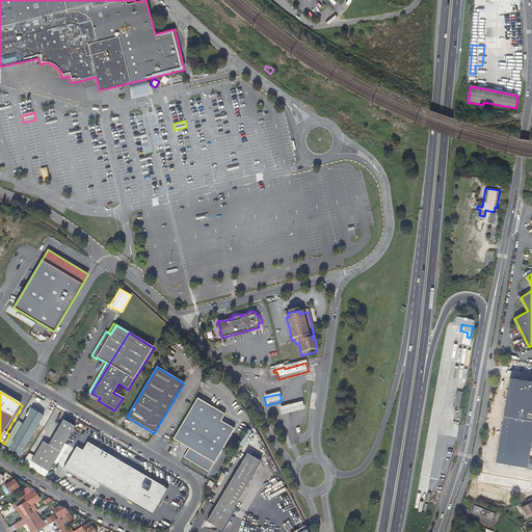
[(510,505),(512,491),(530,494),(531,479),(531,464),(517,462),(524,426),(531,427),(531,440),(530,450),(531,449),(531,421),(525,420),(528,398),(511,395),(500,462),(502,463),(500,475),(499,482),(483,479),(480,500),(510,505)]
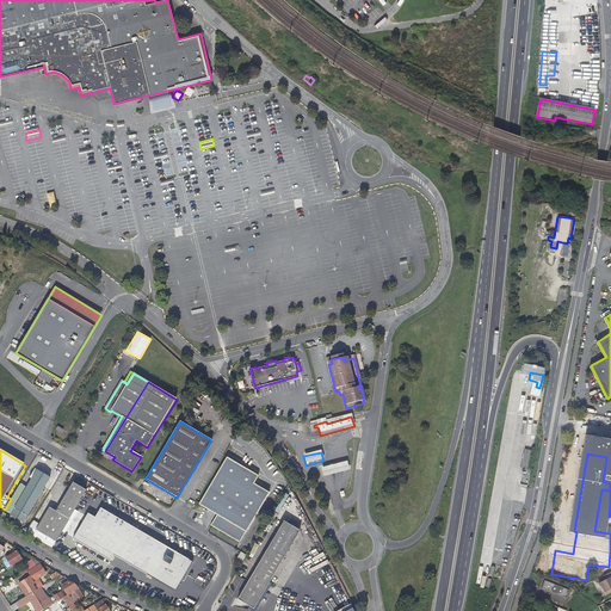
[(258,477),(252,473),(227,458),(199,505),(216,516),(210,526),(217,530),(239,543),(269,494),(253,485),(258,477)]
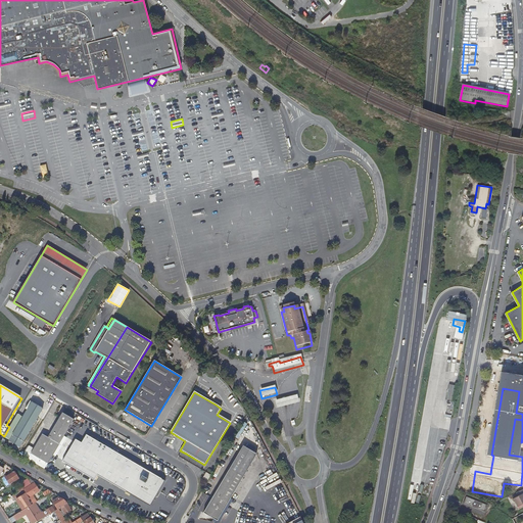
[(296,396),(275,402),(277,410),(298,403),(296,396)]
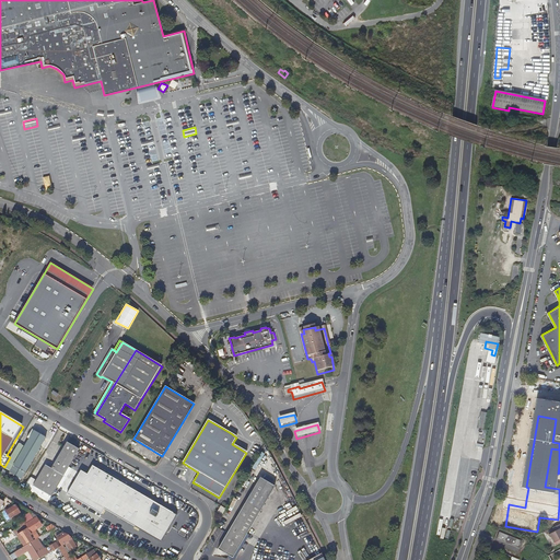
[(12,471),(23,479),(47,440),(35,432),(12,471)]
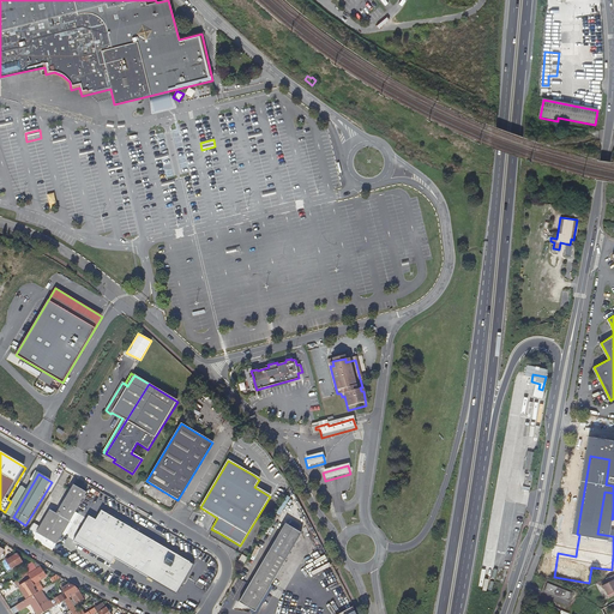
[(36,533),(56,545),(88,492),(73,483),(56,513),(49,510),(36,533)]
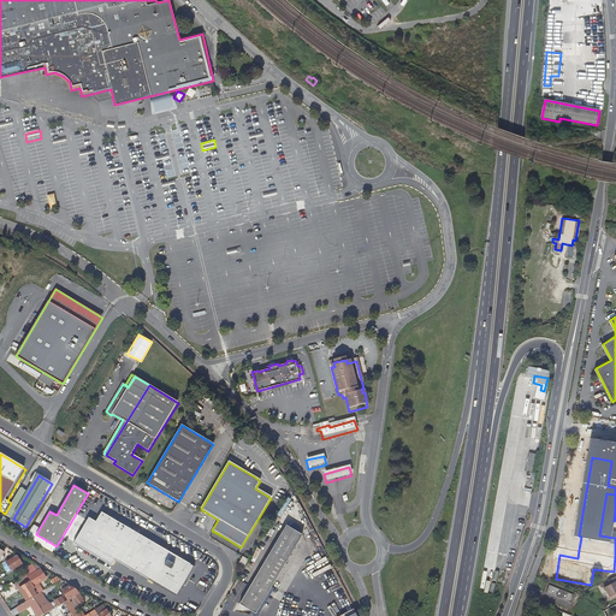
[(114,558),(177,596),(194,566),(102,511),(96,521),(89,517),(73,543),(111,564),(114,558)]
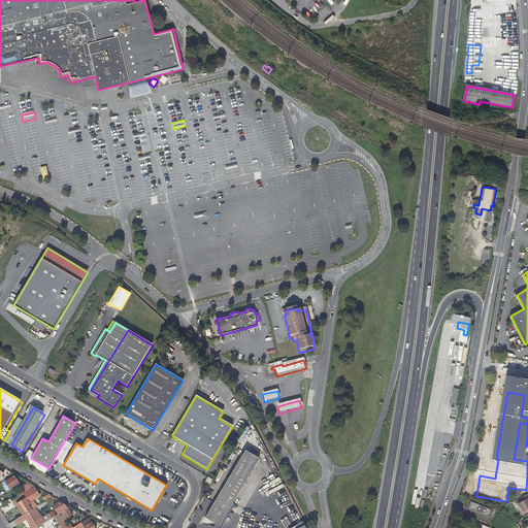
[(206,519),(221,527),(262,461),(258,459),(260,455),(254,451),(252,455),(248,453),(206,519)]
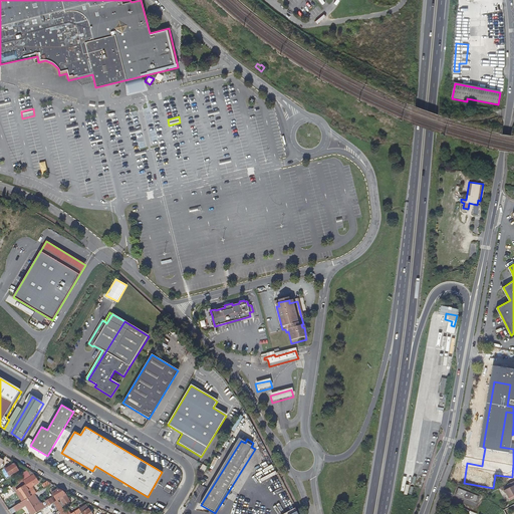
[(18,471),(14,464),(5,470),(9,476),(18,471)]
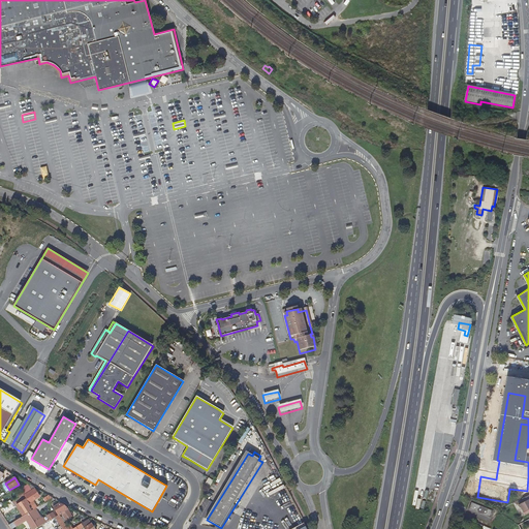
[(209,488),(214,480),(209,477),(205,485),(209,488)]
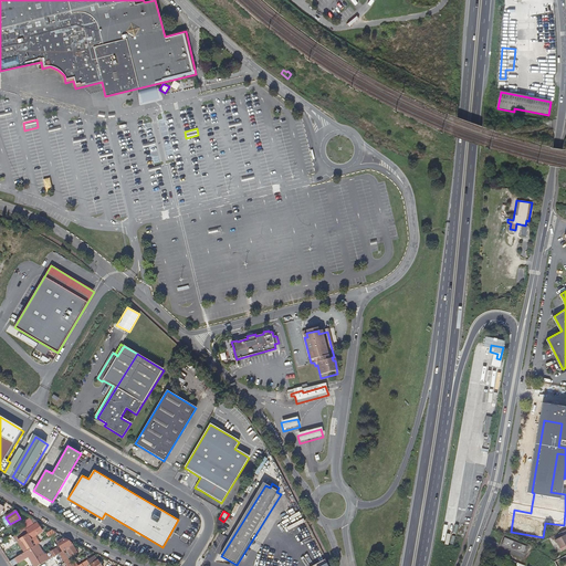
[(42,532),(38,523),(25,531),(27,533),(28,534),(34,545),(35,546),(37,544),(38,544),(31,532),(33,531),(37,535),(42,532)]
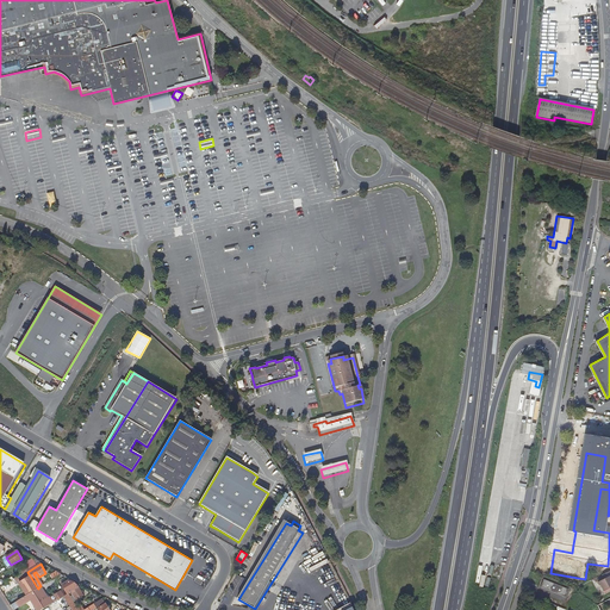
[(16,583),(29,574),(27,572),(26,570),(23,572),(18,576),(13,578),(16,583)]
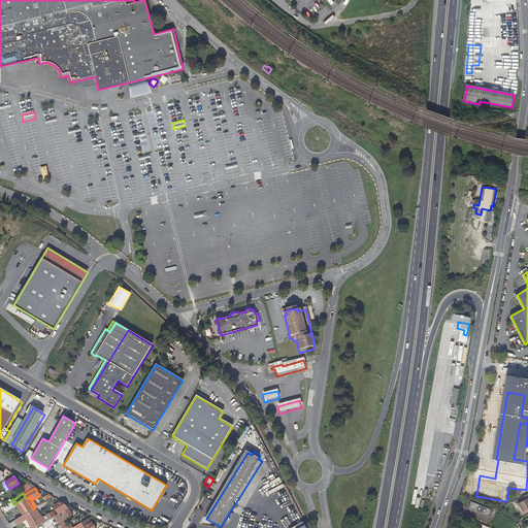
[(32,508),(26,498),(15,505),(22,515),(32,508)]
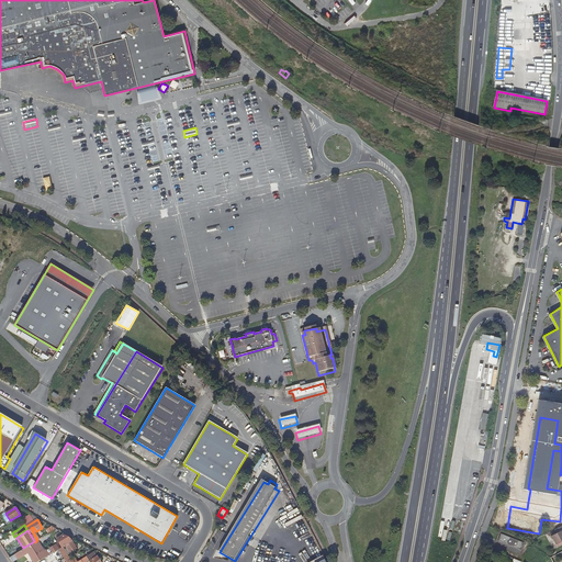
[(561,542),(561,530),(561,531),(555,535),(551,537),(555,546),(561,542)]
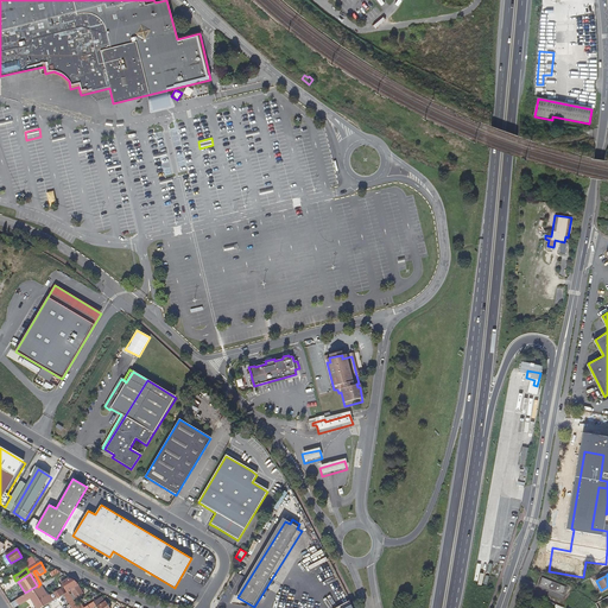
[(563,595),(567,587),(542,577),(538,586),(563,595)]
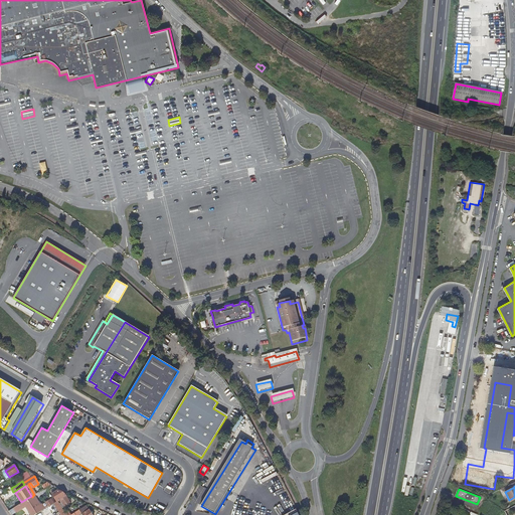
[(65,496),(63,492),(60,493),(58,490),(51,494),(56,501),(65,496)]
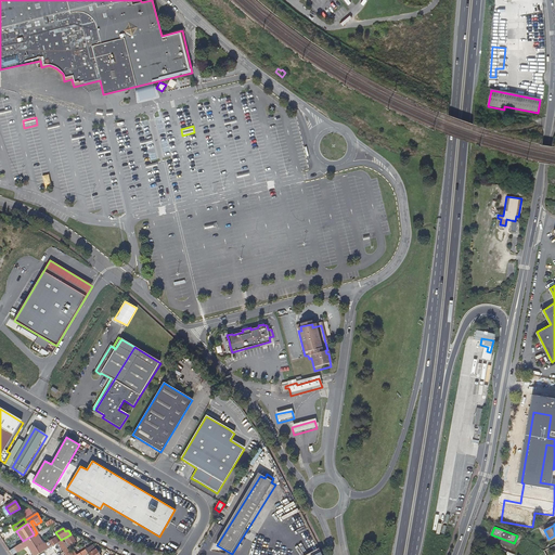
[(76,541),(72,534),(64,539),(65,541),(64,542),(67,546),(68,545),(76,541)]
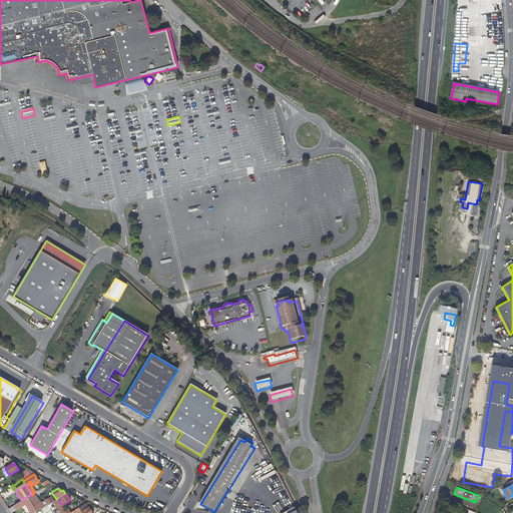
[(30,501),(27,497),(14,506),(16,510),(25,504),(30,512),(34,512),(37,512),(32,504),(30,501)]
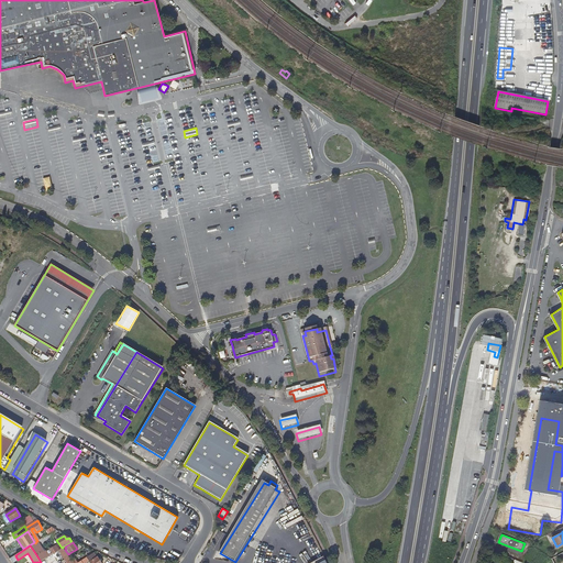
[(70,562),(62,548),(58,550),(66,562),(74,562),(74,561),(70,562)]
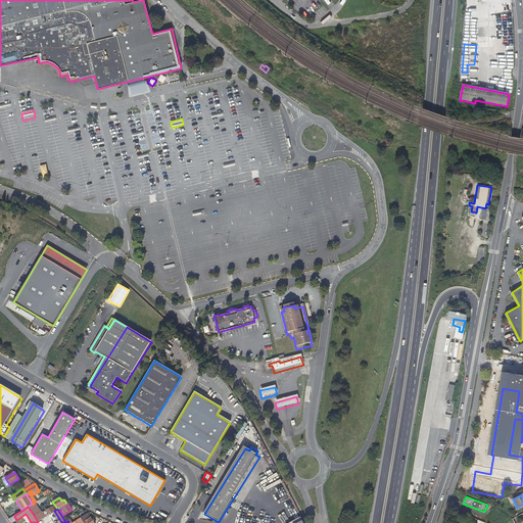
[(61,522),(54,511),(49,515),(45,517),(42,519),(44,522),(51,518),(53,521),(56,520),(58,522),(61,522)]
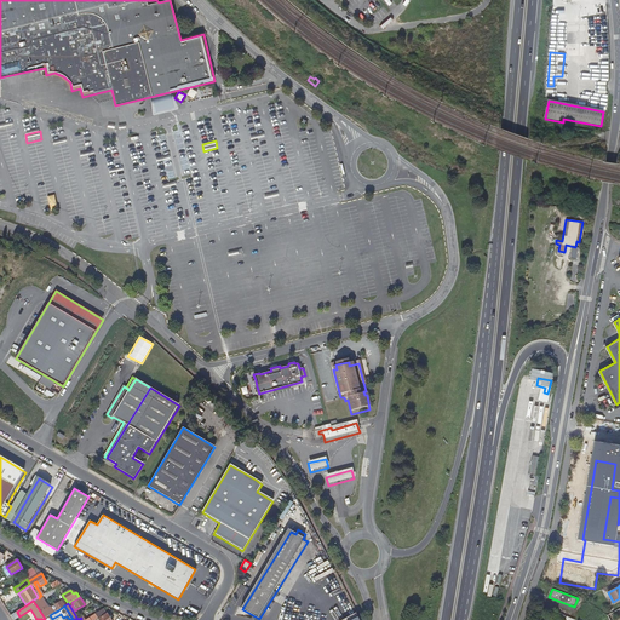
[(53,613),(50,607),(44,610),(42,608),(40,609),(40,608),(39,609),(45,619),(50,615),(53,613)]
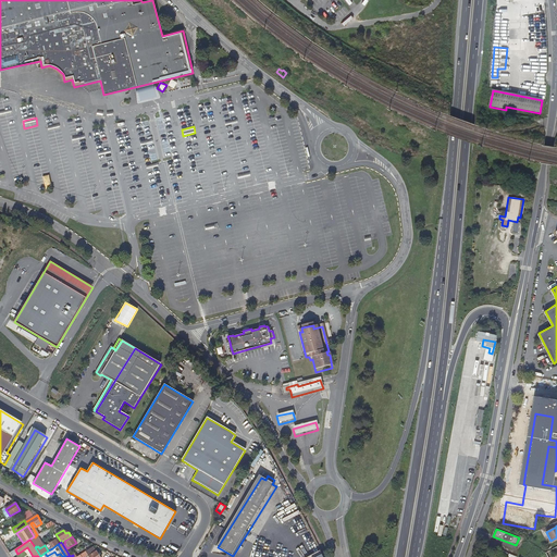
[(100,556),(97,552),(93,554),(90,551),(93,549),(90,547),(75,556),(85,556),(88,555),(89,556),(100,556)]
